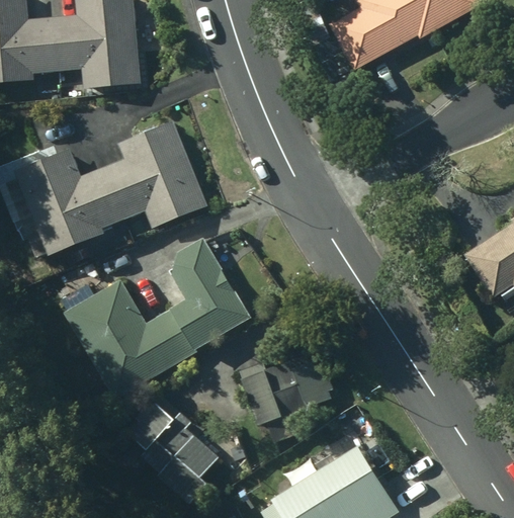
[(63,70),(59,16),(28,19),(26,0),(0,0),(0,81),(33,79),(32,73),(63,70)]
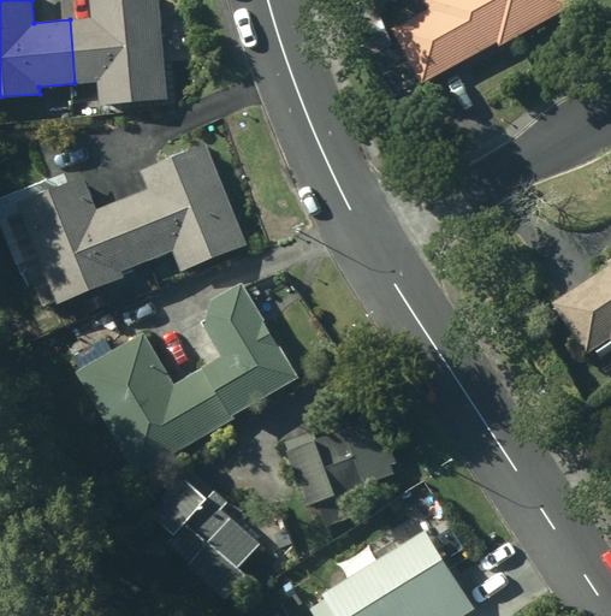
[(92,0),(93,17),(70,19),(75,83),(98,82),(100,104),(167,98),(159,0),(92,0)]
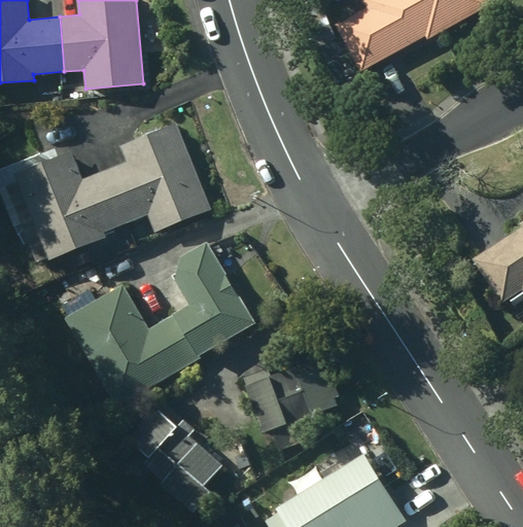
[(484,0),(365,0),(362,2),(369,12),(336,30),(360,75),(426,40),(428,43),(490,10),(484,0)]
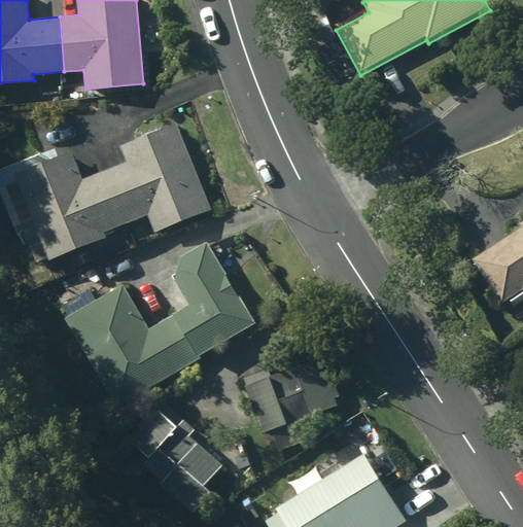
[(321,2),(307,7),(313,24),(327,18),(321,2)]
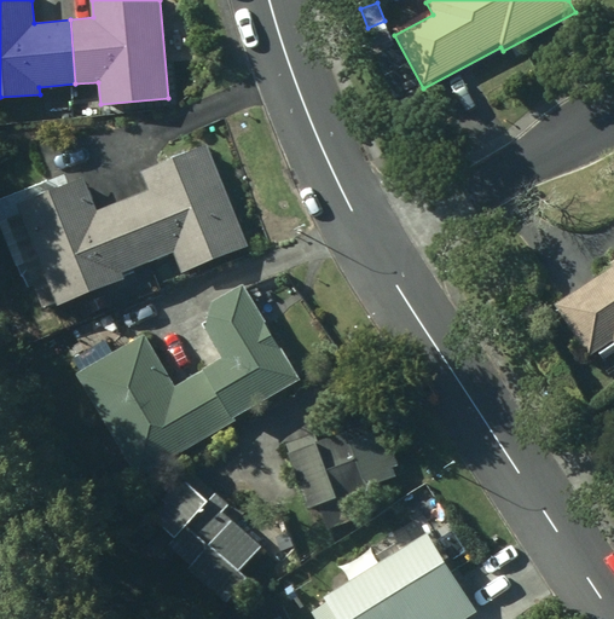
[(208,145),(143,173),(149,189),(126,198),(152,261),(175,252),(185,273),(249,247),(208,145)]
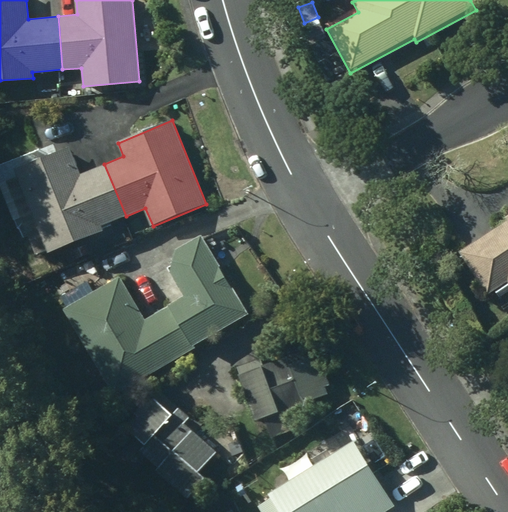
[(69,146),(4,172),(12,192),(21,188),(48,253),(103,230),(101,226),(126,216),(104,164),(80,174),(69,146)]
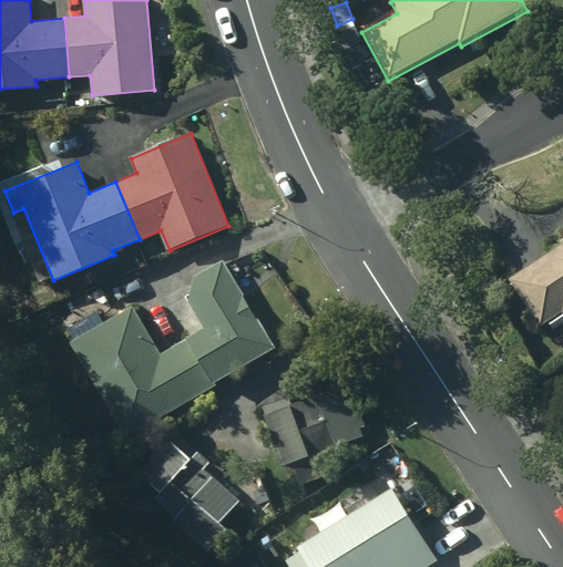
[(562,236),(560,238),(562,243),(510,277),(541,326),(562,312),(562,236)]
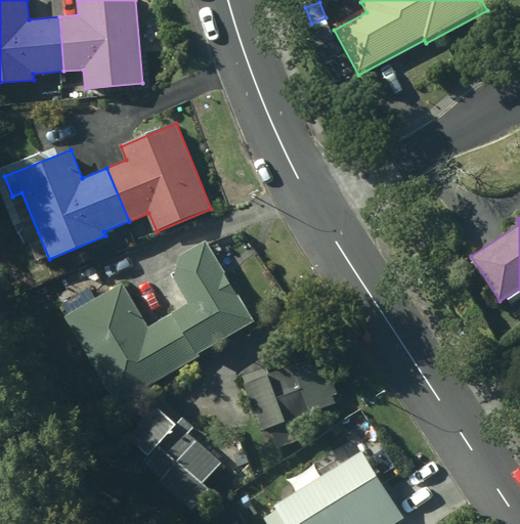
[(170,315),(196,358),(200,356),(198,353),(254,319),(206,239),(177,257),(171,278),(186,302),(168,313),(170,315)]
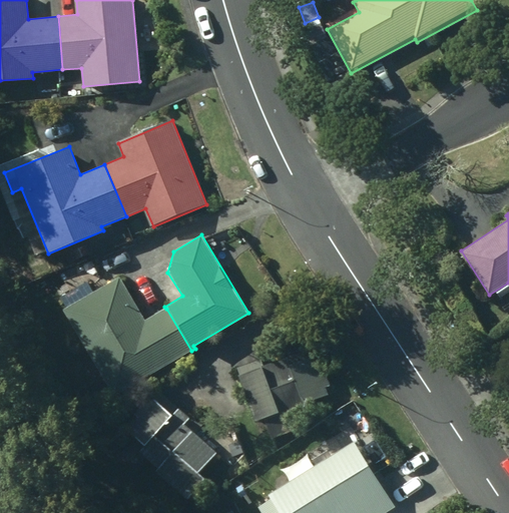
[(65,308),(61,311),(113,398),(191,351),(166,309),(145,321),(118,277),(92,292),(86,282),(59,299),(65,308)]
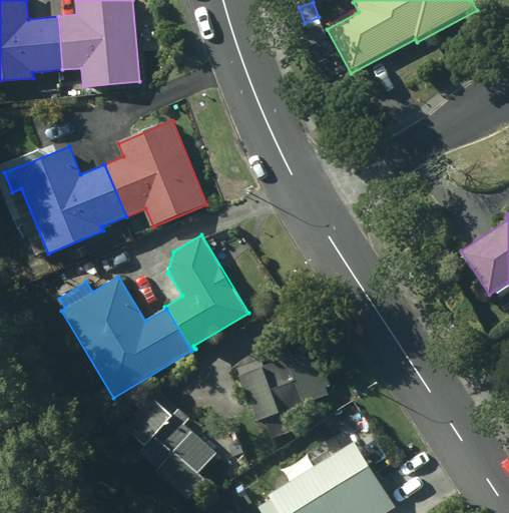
[(287,417),(301,412),(299,405),(334,393),(325,369),(319,371),(314,356),(289,365),(286,357),(236,375),(252,421),(262,418),(269,439),(292,431),(287,417)]
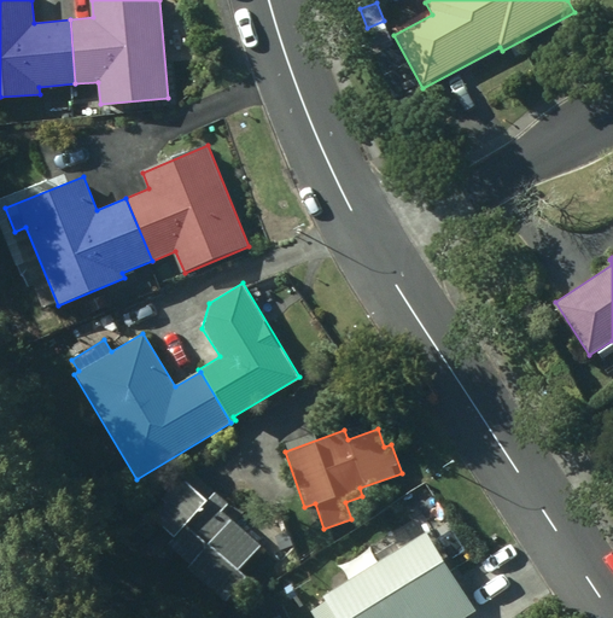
[(171,536),(164,544),(226,598),(245,576),(239,571),(261,544),(220,508),(226,501),(194,473),(185,483),(181,479),(175,487),(171,484),(159,497),(163,501),(150,516),(171,536)]
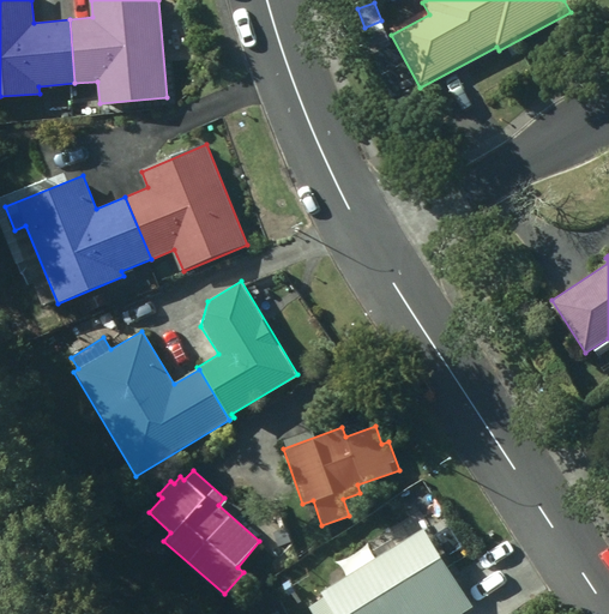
[(324,599),(309,607),(313,613),(464,613),(471,611),(424,530),(319,591),(324,599)]
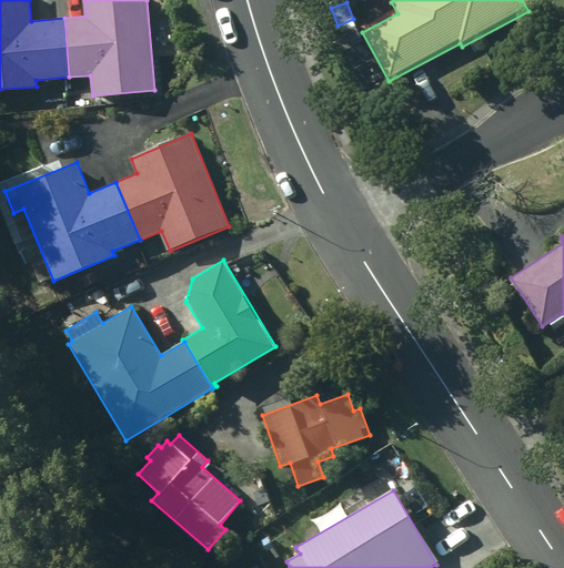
All buildings are outlined.
